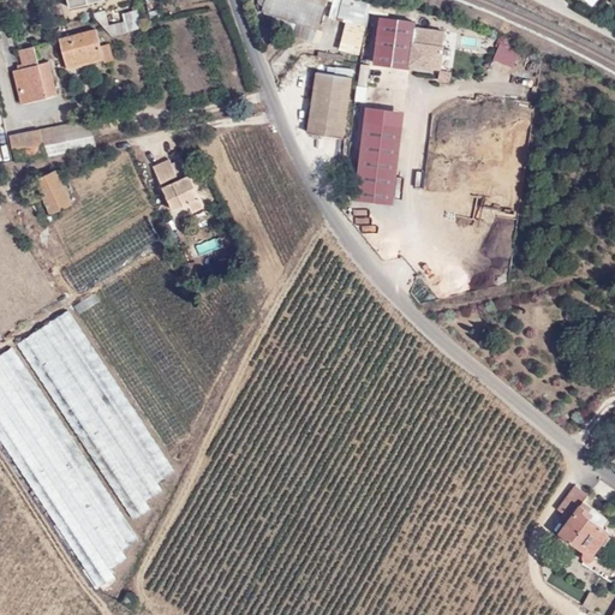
[(278,17),(287,21),(315,30),(324,0),(264,0),(264,1),(262,7),(264,10),(266,12),(278,17)]
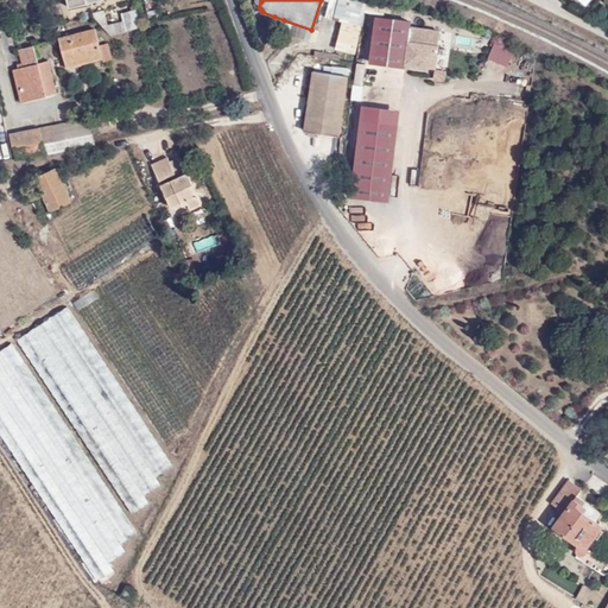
[(358,2),(358,0),(329,0),(325,17),(360,25),(380,30),(387,2),(380,0),(366,0),(366,4),(363,4),(358,2)]
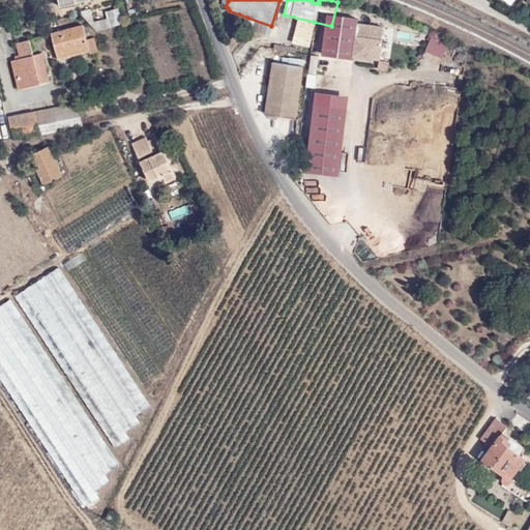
[(82,12),(82,16),(96,31),(121,25),(118,9),(107,11),(108,16),(107,16),(107,19),(93,22),(91,10),(82,12)]
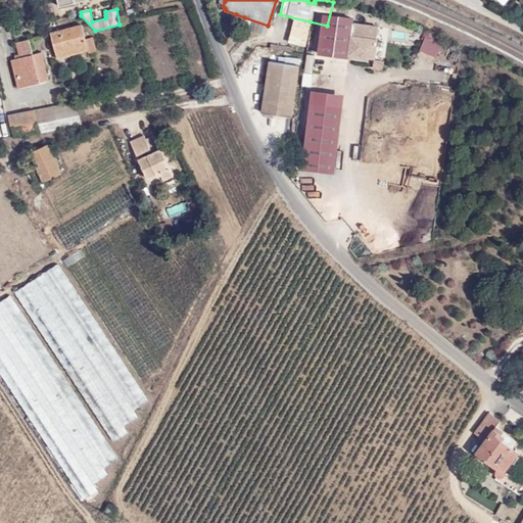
[(236,14),(233,22),(242,26),(244,17),(236,14)]
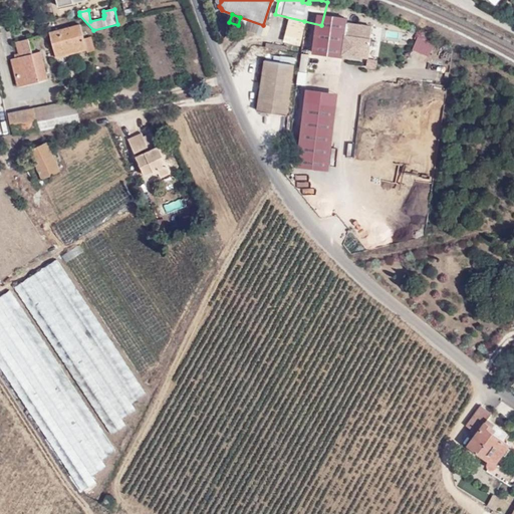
[(238,25),(260,33),(263,25),(240,17),(238,25)]
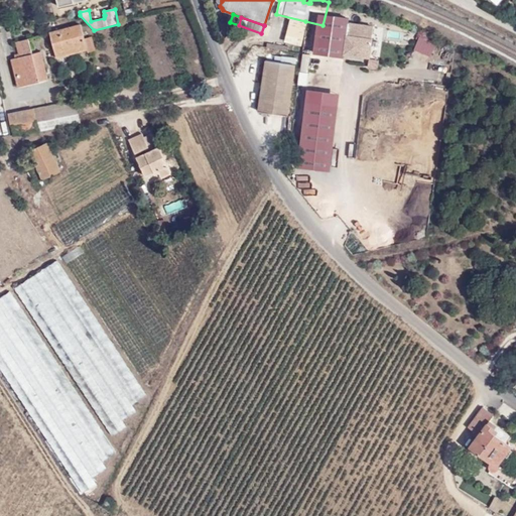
[(81,24),(50,32),(55,52),(86,44),(85,38),(81,24)]
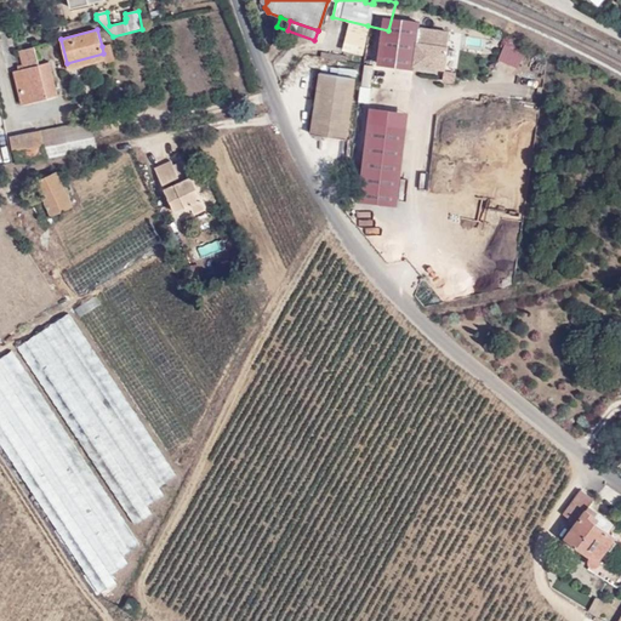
[(499,61),(520,66),(524,46),(502,43),(499,61)]
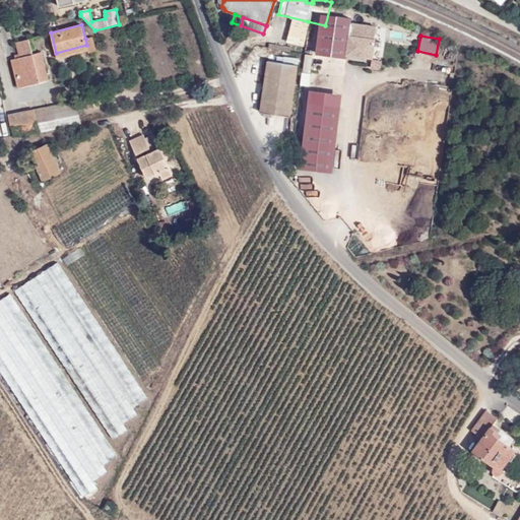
[(96,50),(92,37),(85,39),(86,45),(88,50),(89,53),(96,50)]
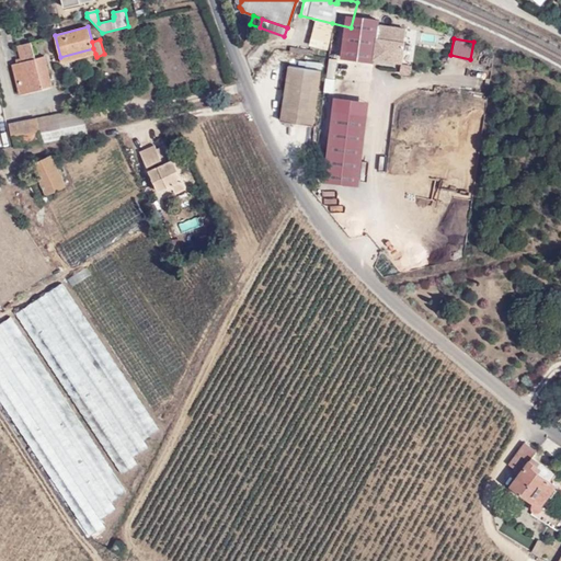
[(21,94),(42,88),(35,58),(31,42),(18,45),(22,61),(13,64),(21,94)]
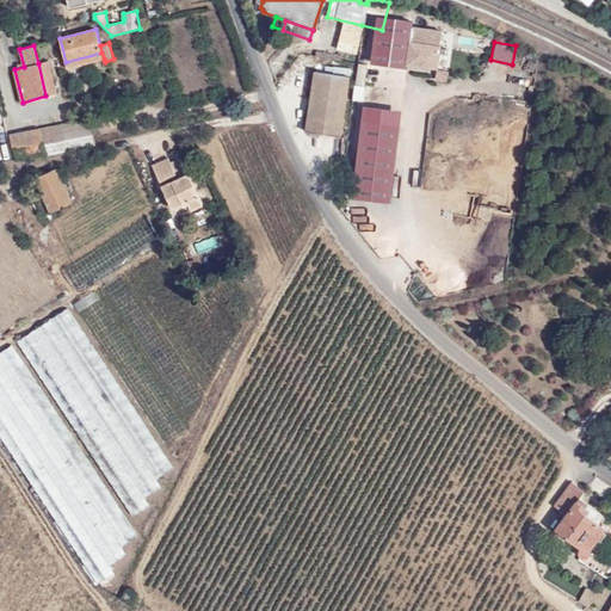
[(67,68),(104,59),(102,53),(66,62),(67,68)]
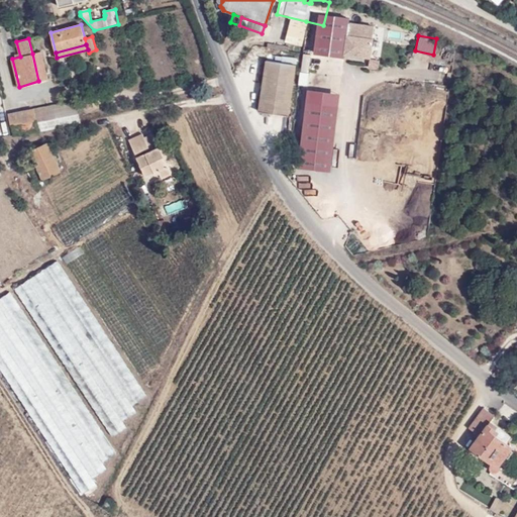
[(38,81),(48,79),(42,52),(32,54),(38,81)]
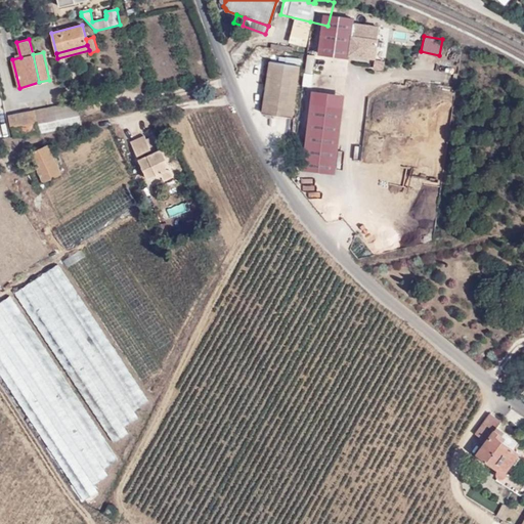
[(269,60),(262,113),(270,60),(269,60)]
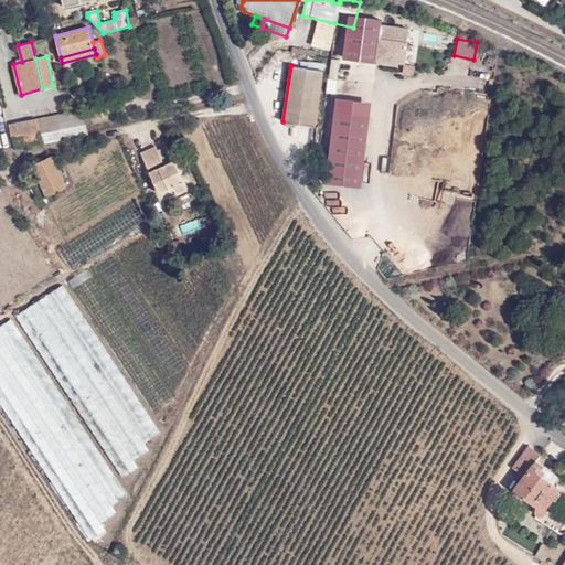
[(313,126),(322,70),(291,65),(283,121),(313,126)]
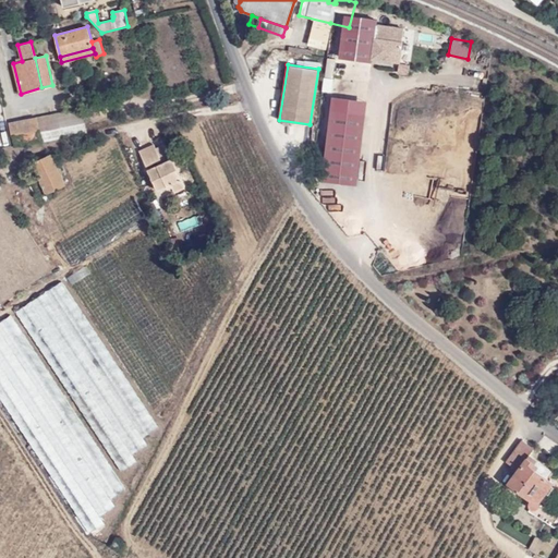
[(87,131),(83,108),(48,116),(53,138),(87,131)]
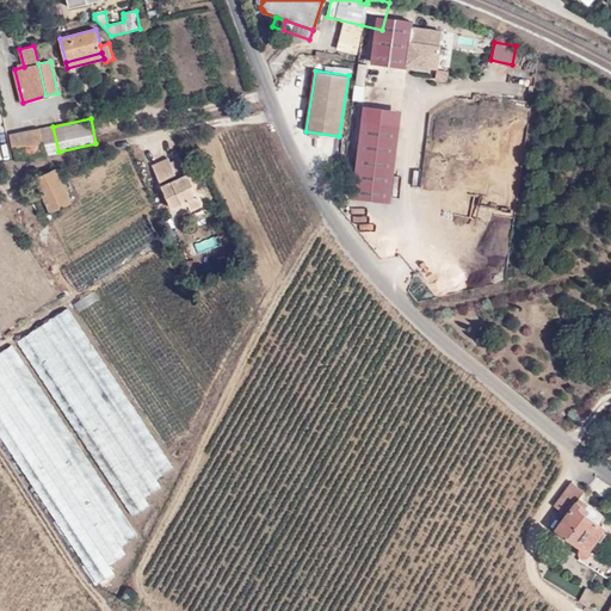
[(353,197),(390,202),(400,125),(362,121),(353,197)]
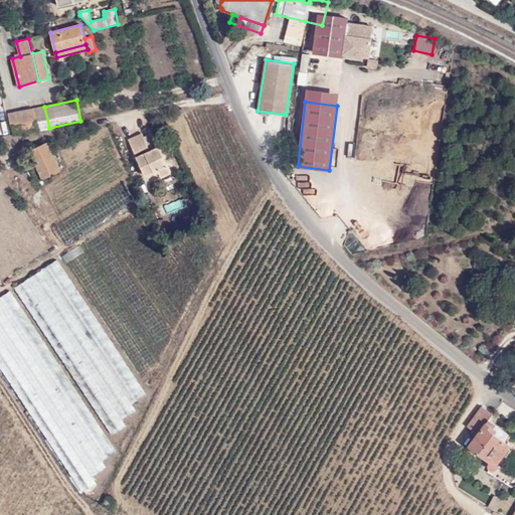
[(12,126),(36,121),(38,130),(49,128),(44,107),(9,114),(12,126)]
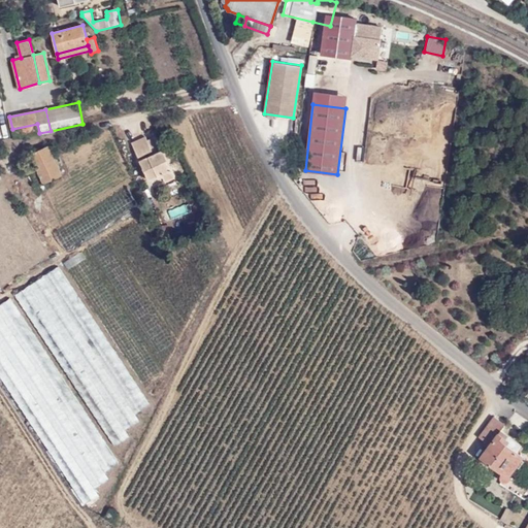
[(12,129),(14,139),(39,133),(37,124),(12,129)]
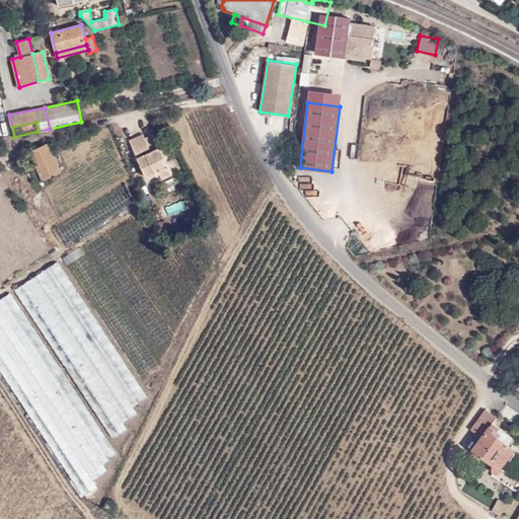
[(153,152),(145,135),(131,141),(147,177),(156,173),(158,176),(162,174),(164,178),(174,174),(162,148),(153,152)]
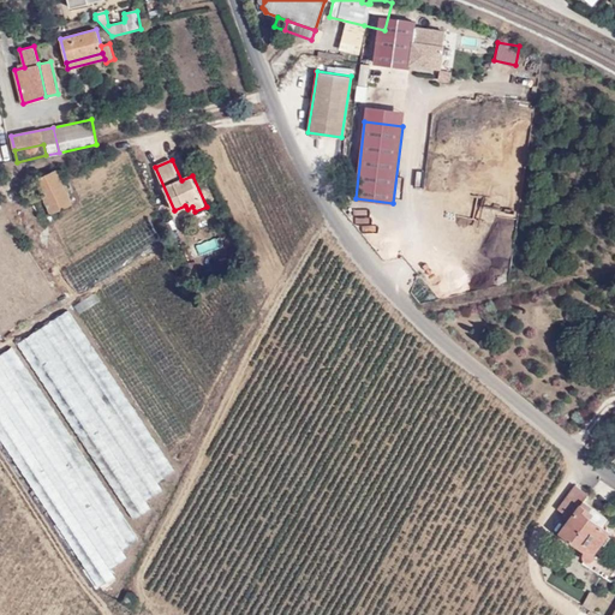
[(51,213),(71,203),(55,169),(35,179),(51,213)]
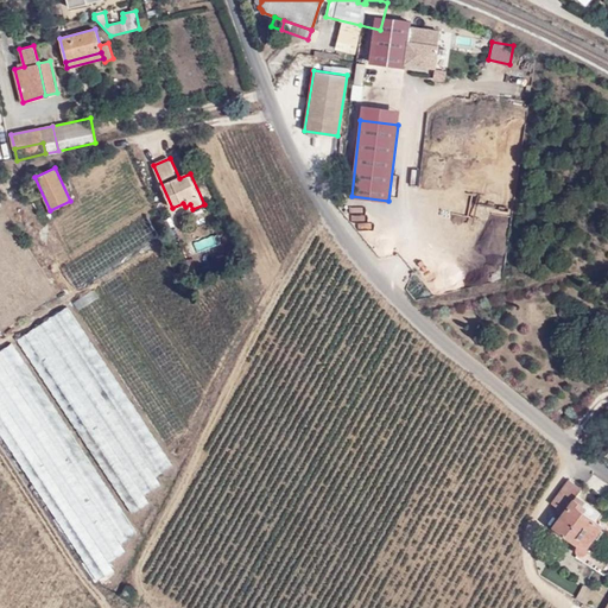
[(73,290),(157,238),(144,216),(61,270),(73,290)]
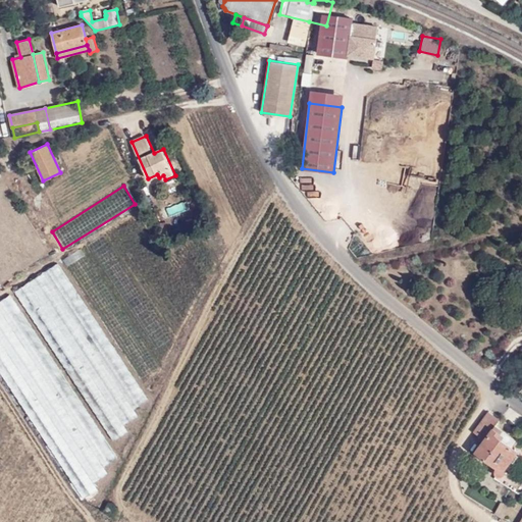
[(138,414),(134,409),(147,400),(140,388),(86,305),(57,263),(15,291),(93,408),(114,440),(127,431),(123,424),(138,414)]
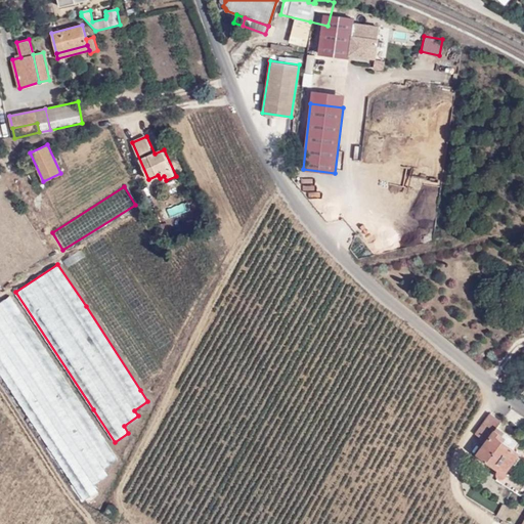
[(107,474),(103,468),(118,459),(10,296),(0,302),(0,373),(83,499),(97,490),(93,484),(107,474)]
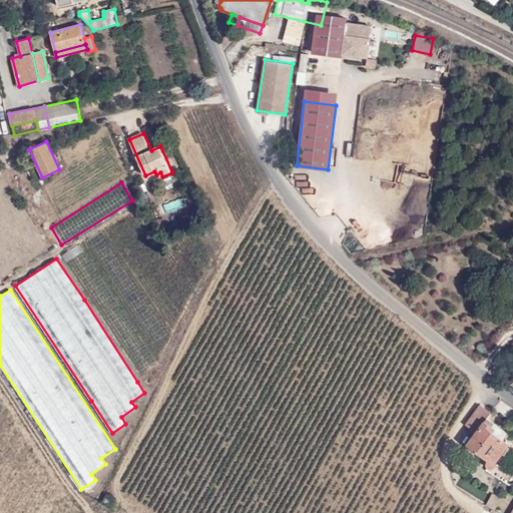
[(505,361),(498,355),(492,361),(499,367),(505,361)]
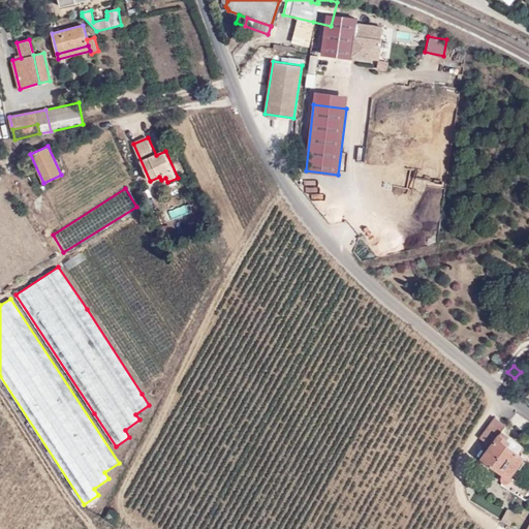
[(525,457),(518,450),(522,444),(502,430),(506,425),(495,416),(479,437),(491,445),(481,458),(502,474),(502,479),(503,481),(505,483),(507,483),(510,481),(511,479),(511,476),(525,457)]
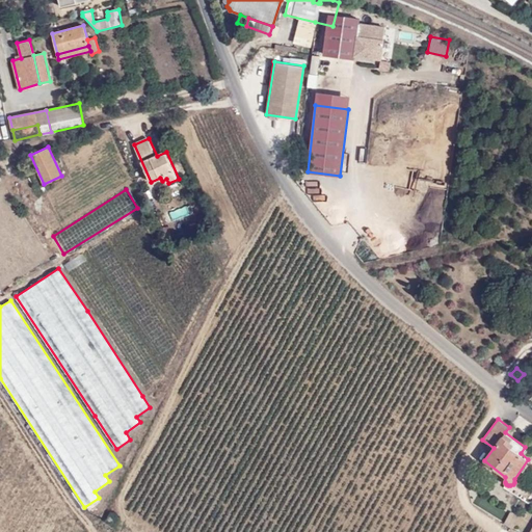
[(111,524),(113,521),(115,516),(111,513),(106,521),(111,524)]
